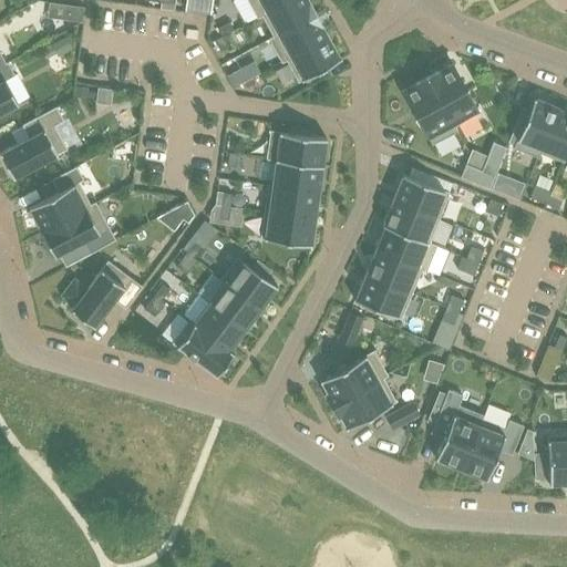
[(247,0),(257,18),(261,14),(286,0),(247,0)]
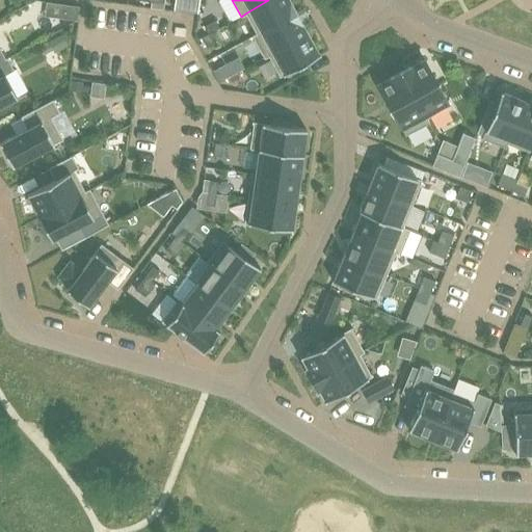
[(288,0),(268,0),(245,14),(256,33),(257,34),(295,12),(288,0)]
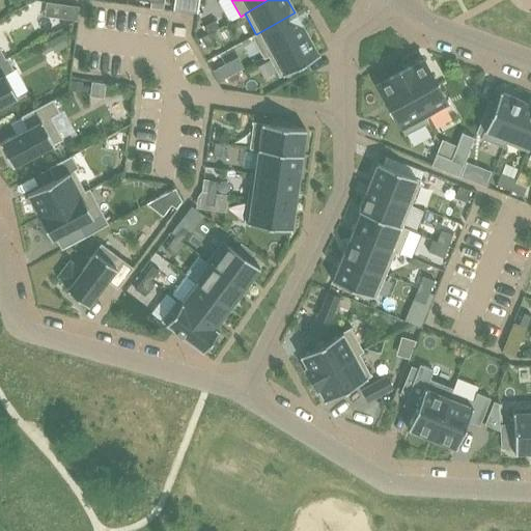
[(64,4),(62,19),(77,21),(79,6),(64,4)]
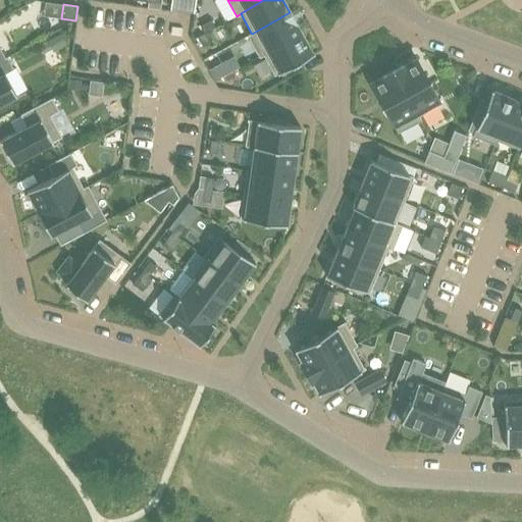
[(251,33),(247,35),(259,57),(263,54),(301,33),(290,12),(252,34),(251,33)]
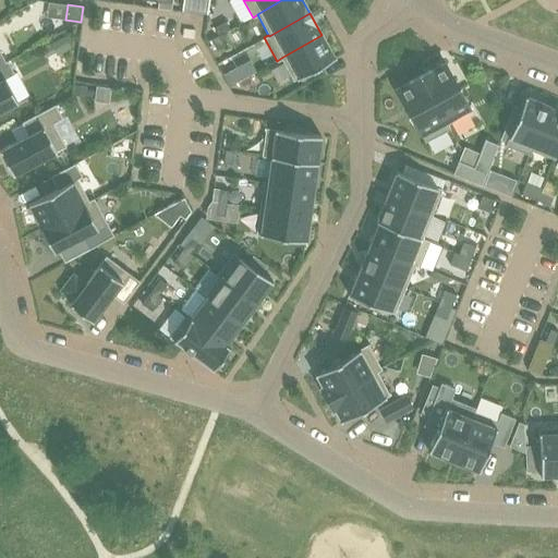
[(227,19),(216,25),(220,33),(231,26),(227,19)]
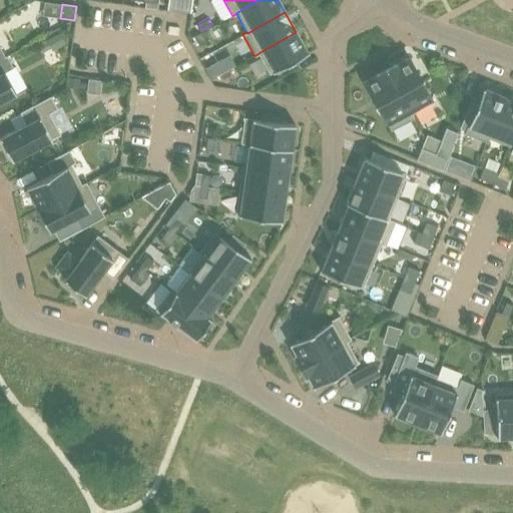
[(202,30),(195,34),(201,44),(208,40),(202,30)]
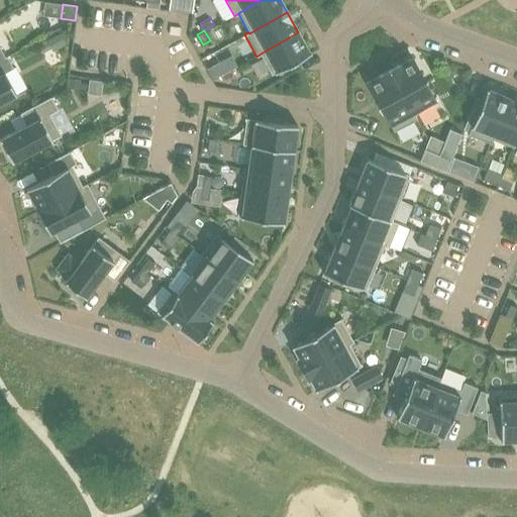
[(298,32),(261,54),(271,73),(272,75),(276,72),(310,54),(309,52),(298,32)]
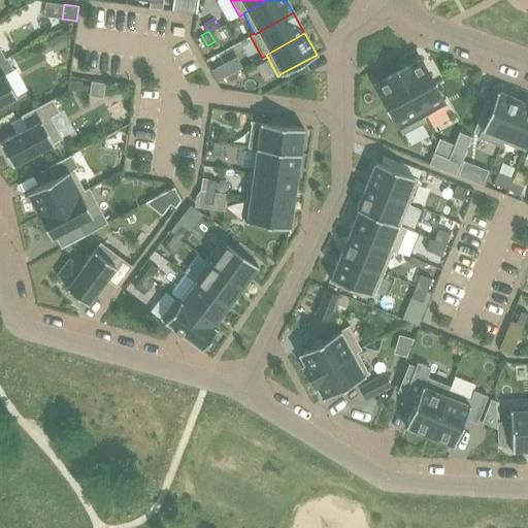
[(61,34),(47,41),(54,53),(67,45),(61,34)]
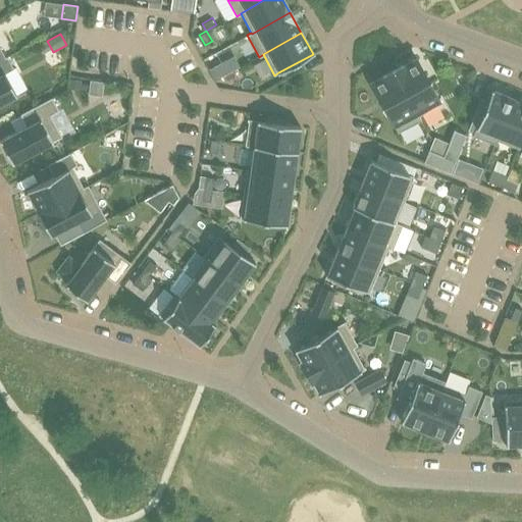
[(0,104),(16,96),(4,73),(13,68),(6,56),(5,57),(0,59),(0,104)]
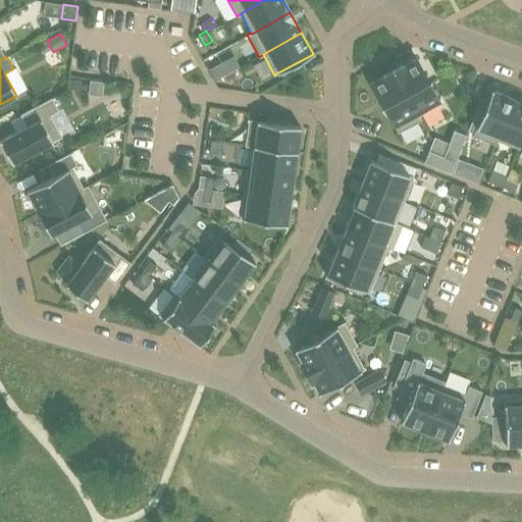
[(416,58),(394,70),(416,110),(418,115),(425,111),(437,104),(440,102),(438,98),(416,58)]
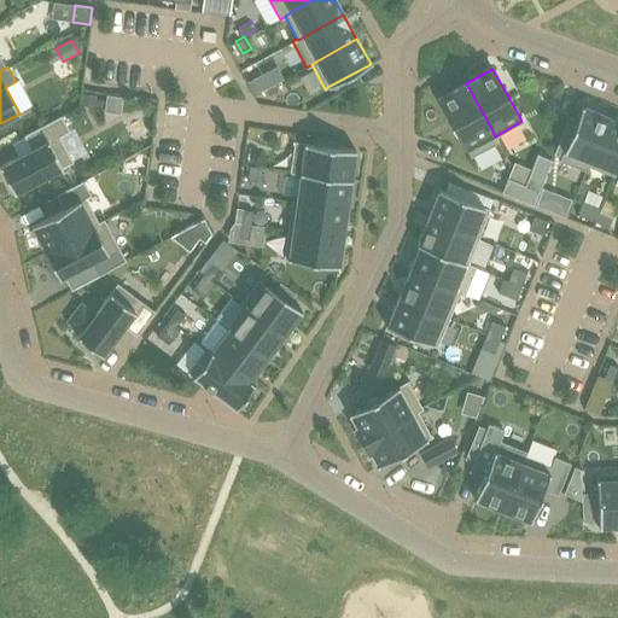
[(263,73),(255,76),(261,89),(269,85),(263,73)]
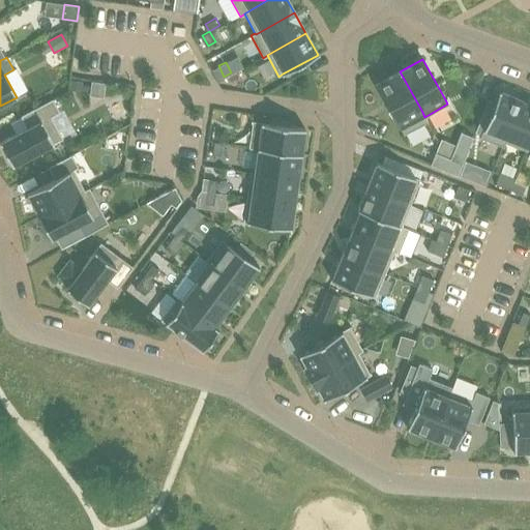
[(238,69),(227,76),(231,83),(241,77),(238,69)]
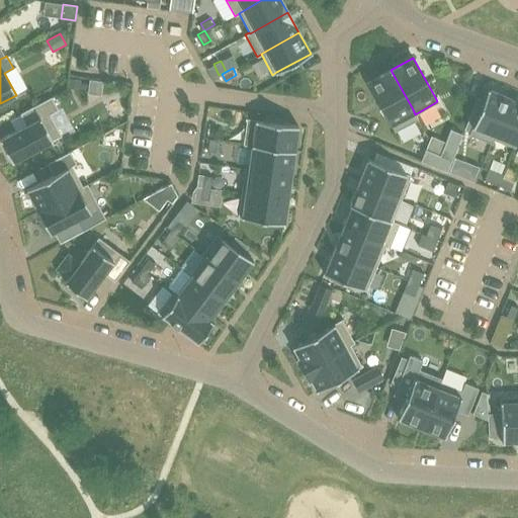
[(391,70),(368,82),(391,122),(395,131),(412,121),(417,118),(415,114),(413,109),(391,70)]
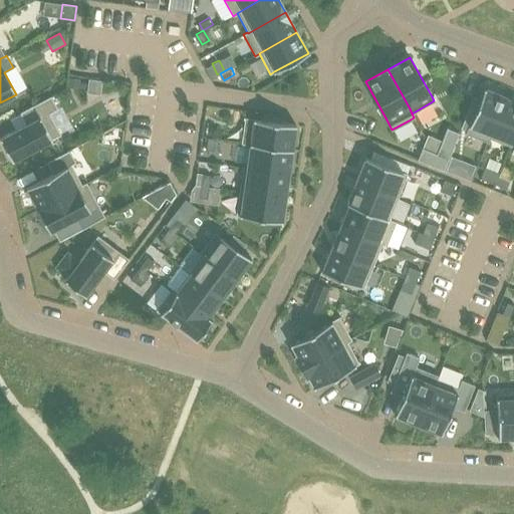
[(69,77),(67,88),(79,89),(80,78),(69,77)]
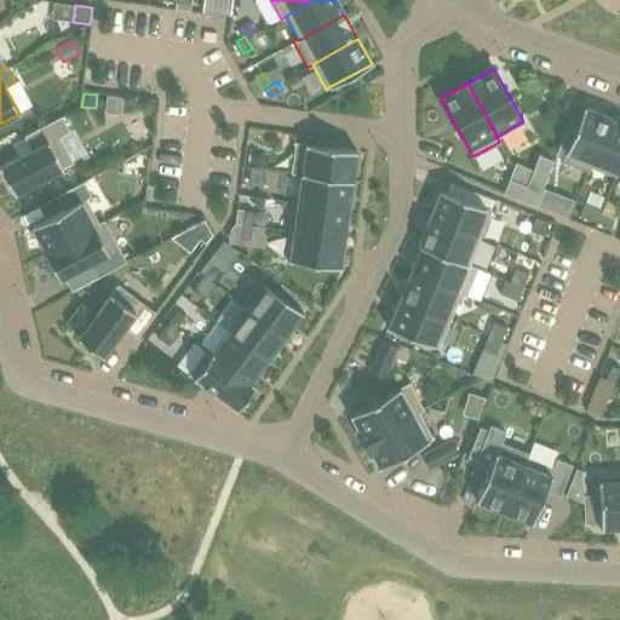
[(566,149),(561,161),(587,171),(590,166),(592,160),(609,118),(583,107),(566,149)]
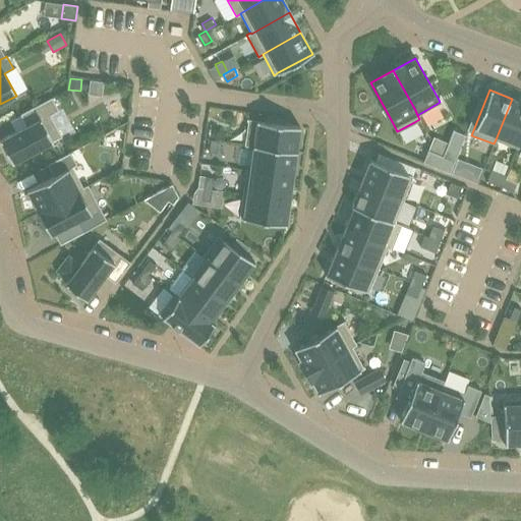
[(26,125),(0,138),(0,140),(11,163),(61,136),(49,115),(58,110),(51,98),(20,114),(26,125)]
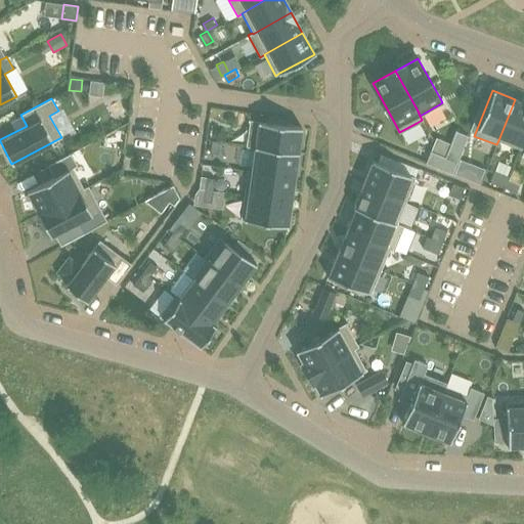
[(500,135),(498,140),(499,141),(520,149),(522,143),(523,138),(523,102),(515,99),(500,135)]
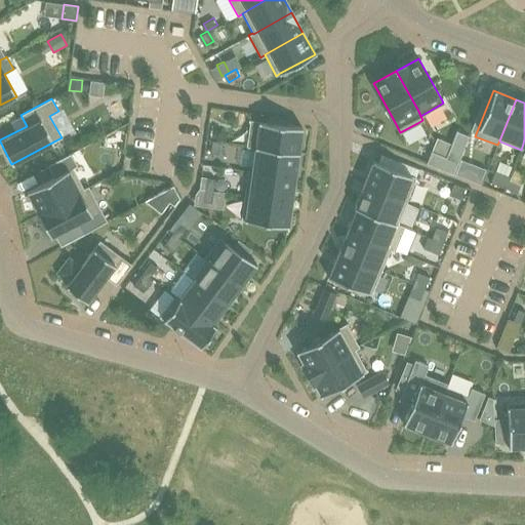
[(249,124),(246,147),(255,148),(255,147),(297,153),(298,153),(298,152),(297,152),(300,129),(301,129),(301,127),(278,124),(266,122),(248,120),(248,122),(249,122),(249,124)]
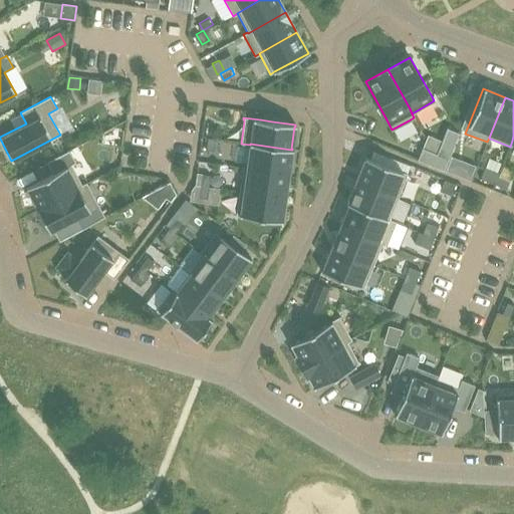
[(442,142),(437,155),(450,160),(451,156),(460,134),(447,129),(442,142)]
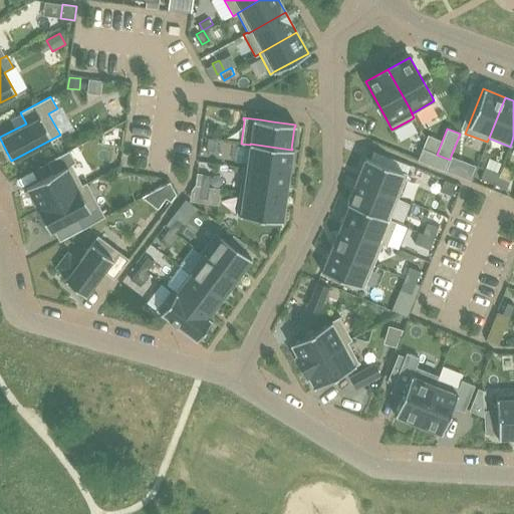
[(207,138),(206,150),(214,151),(215,140),(207,138)]
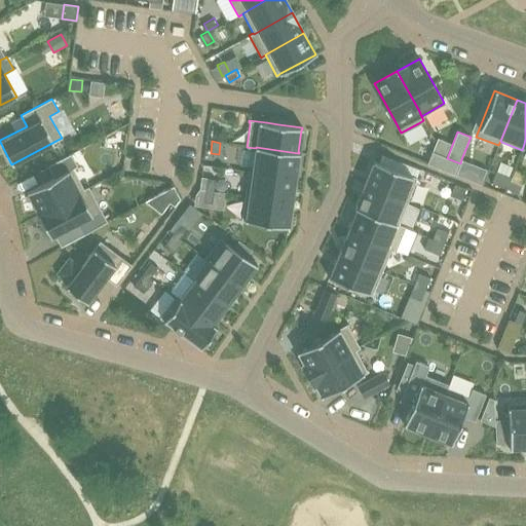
[(253,171),(253,172),(294,178),(298,154),(299,154),(299,153),(298,153),(256,147),(256,148),(253,171)]
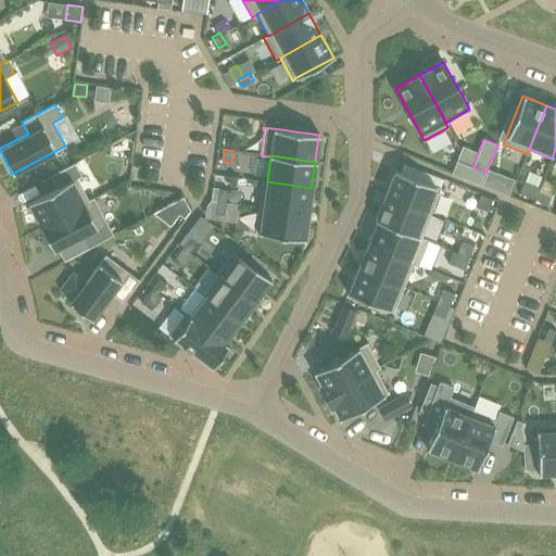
[(457,161),(452,173),(479,184),(480,184),(482,185),(487,173),(472,167),(457,161)]
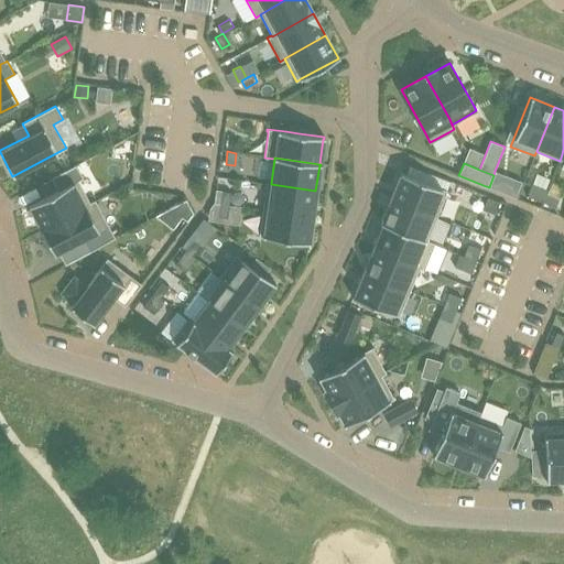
[(57,191),(29,206),(41,229),(89,203),(77,180),(83,177),(75,165),(52,179),(57,191)]
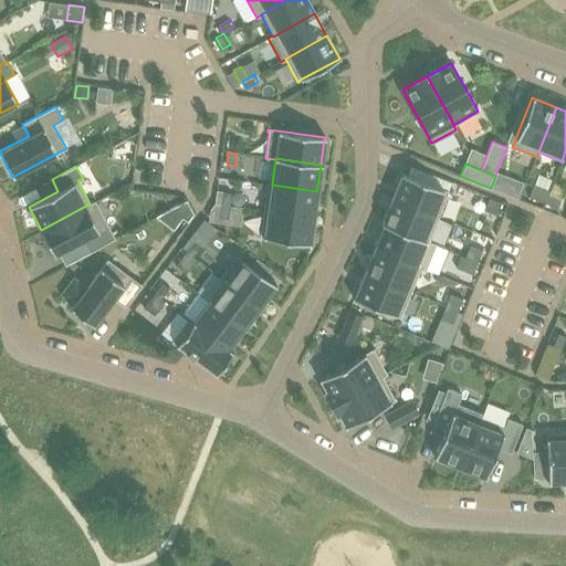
[(495,176),(491,188),(503,194),(517,199),(524,182),(496,171),(495,176)]
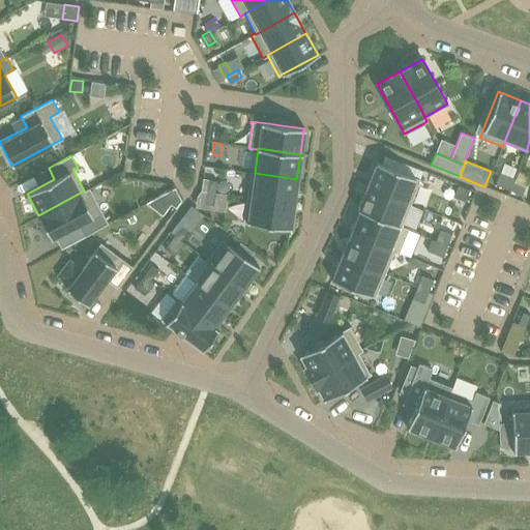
[(376,162),(366,185),(411,204),(420,179),(376,162)]
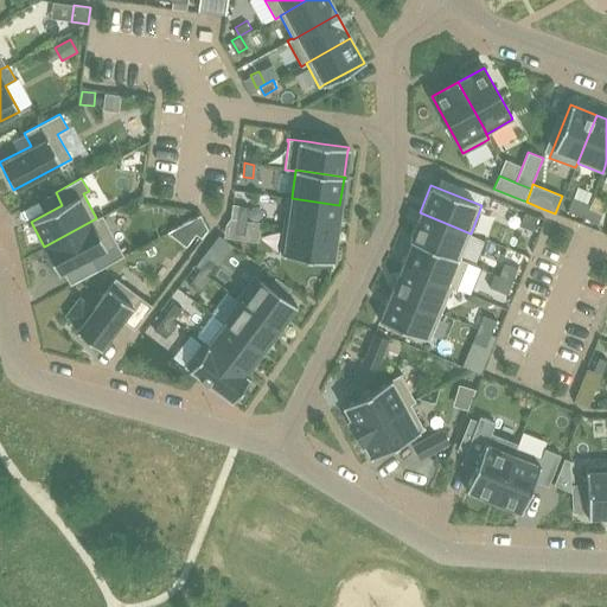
[(287,196),(282,225),(336,232),(339,205),(292,198),(292,197),(287,196)]
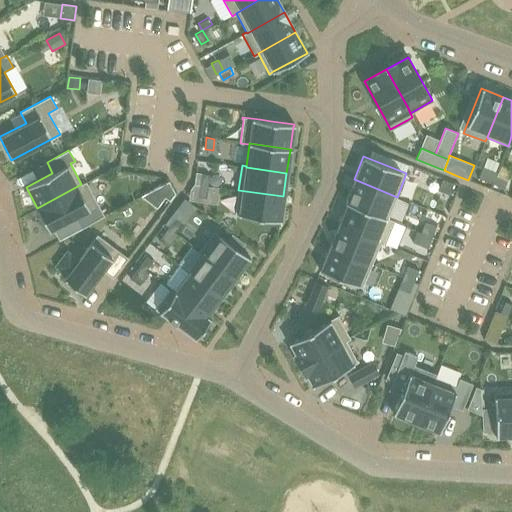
[(482,167),(478,178),(493,184),(496,176),(497,173),(482,167)]
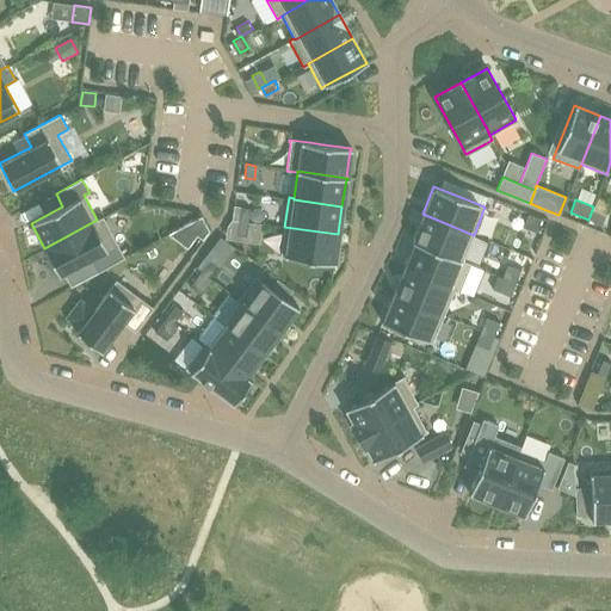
[(244,204),(241,218),(251,220),(253,205),(244,204)]
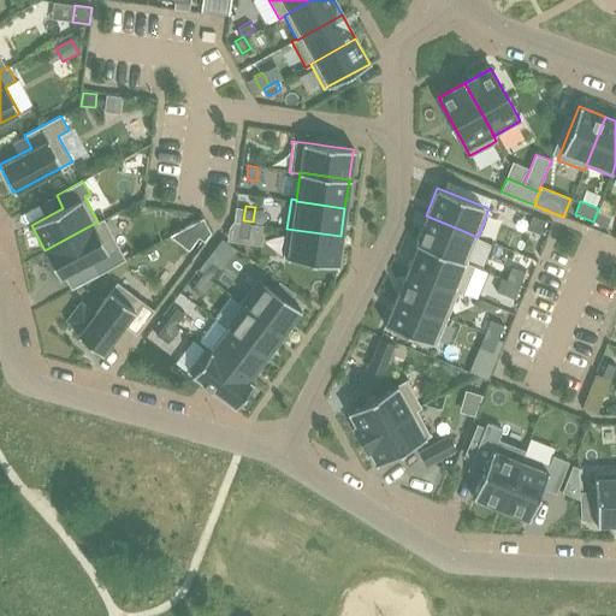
[(597,212),(593,221),(606,226),(610,218),(597,212)]
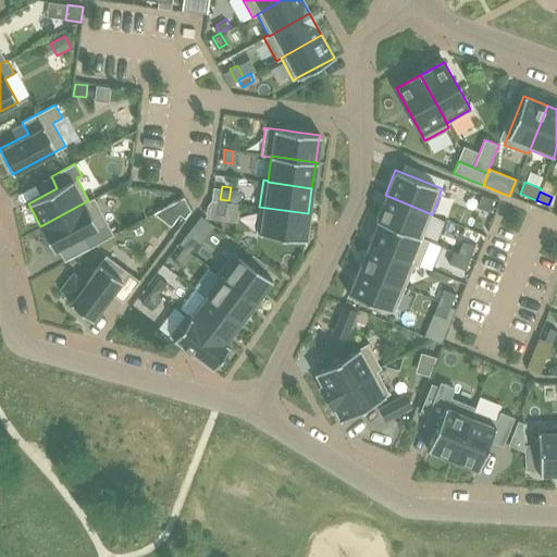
[(385,195),(375,220),(378,221),(421,238),(432,214),(385,195)]
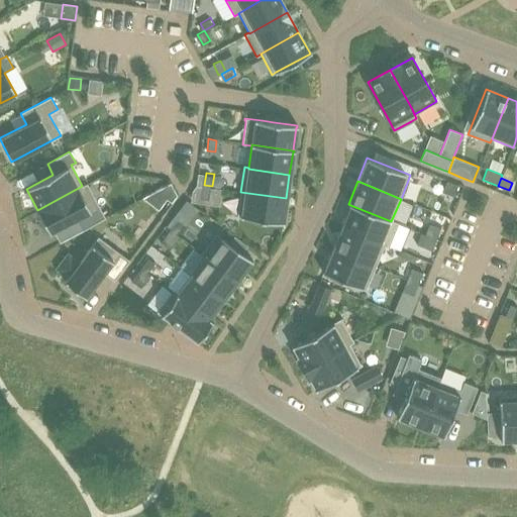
[(449,183),(445,193),(452,196),(457,186),(457,185),(450,182),(449,183)]
